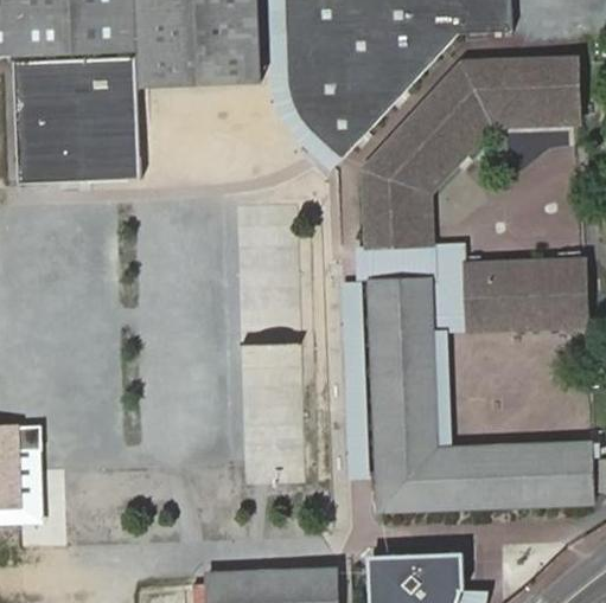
[(136,87),(132,0),(0,0),(0,53),(13,53),(18,181),(141,177),(136,87)]
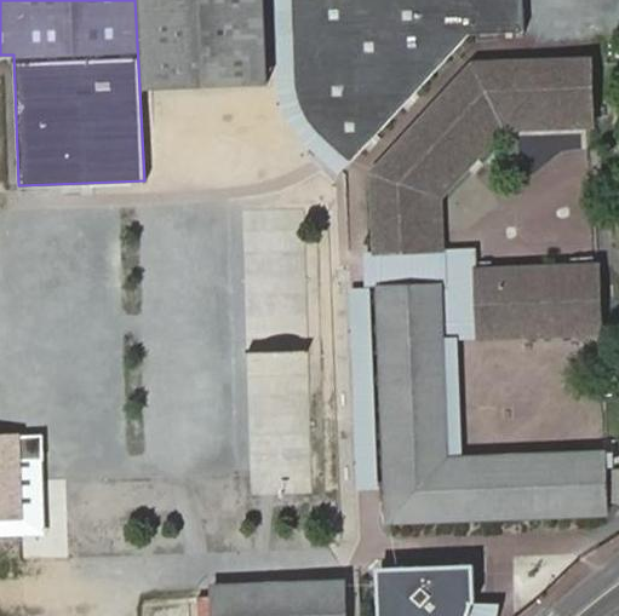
[(264,0),(135,0),(139,88),(268,84),(267,40),(264,0)]
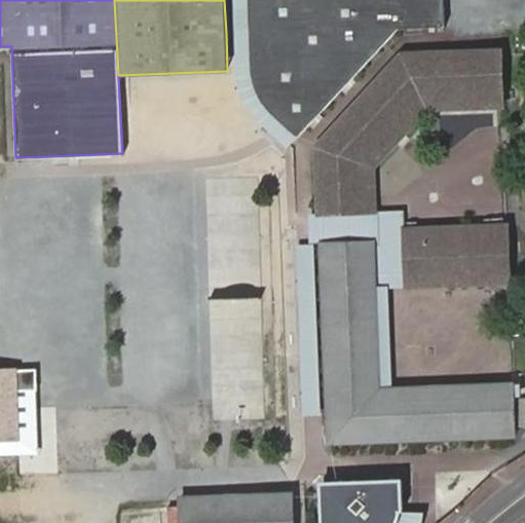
[(250,62),(247,0),(231,0),(235,74),(236,85),(239,96),(245,106),(250,113),(256,121),(286,149),(296,138),(274,119),(260,103),(254,91),(251,79),(249,68),(250,62)]
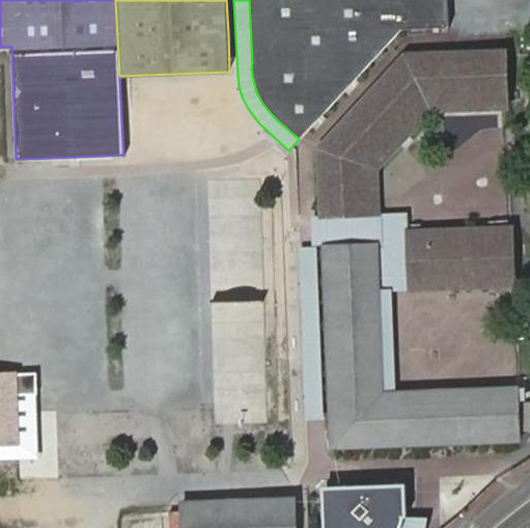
[(447,0),(249,0),(252,62),(251,68),(253,80),(256,92),(262,104),(277,120),(299,139),(401,30),(447,28),(447,0)]
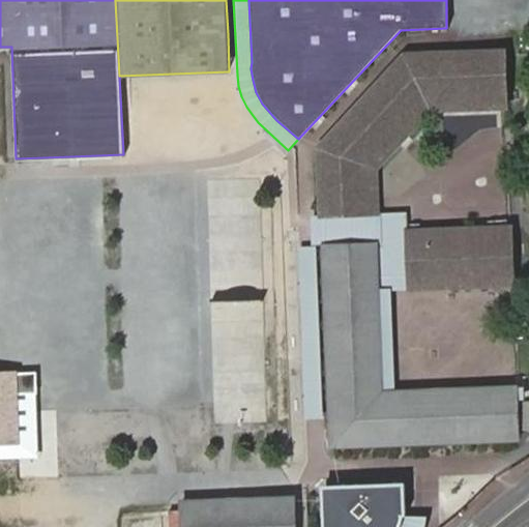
[(317,149),(321,216),(366,213),(364,183),(375,182),(374,171),(429,111),(505,108),(503,52),(405,56),(317,149)]
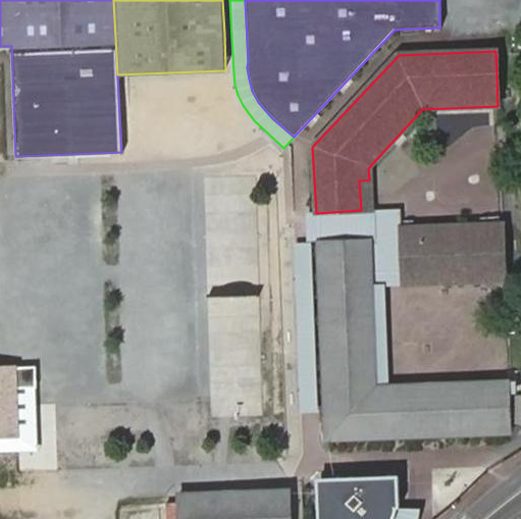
[(370,287),(404,286),(403,274),(401,229),(400,208),(371,210),(369,179),(359,180),(361,210),(316,213),(305,214),(306,242),(315,242),(368,239),(370,287)]
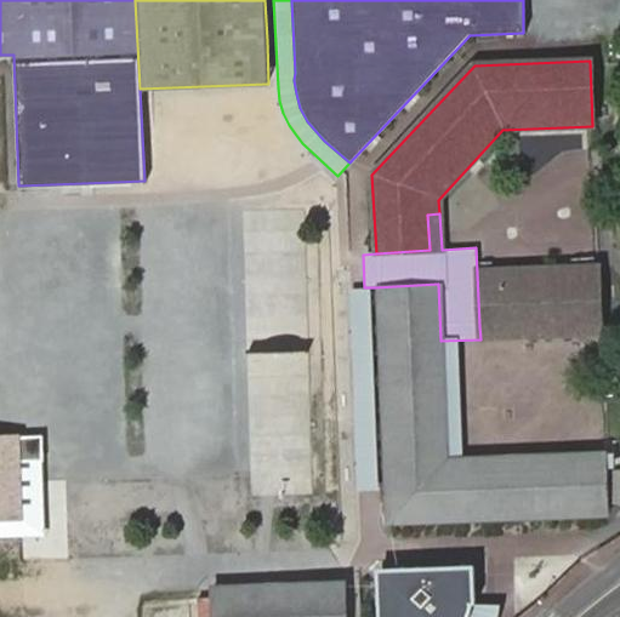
[(524,324),(525,337),(599,333),(597,268),(477,273),(479,326),(524,324)]
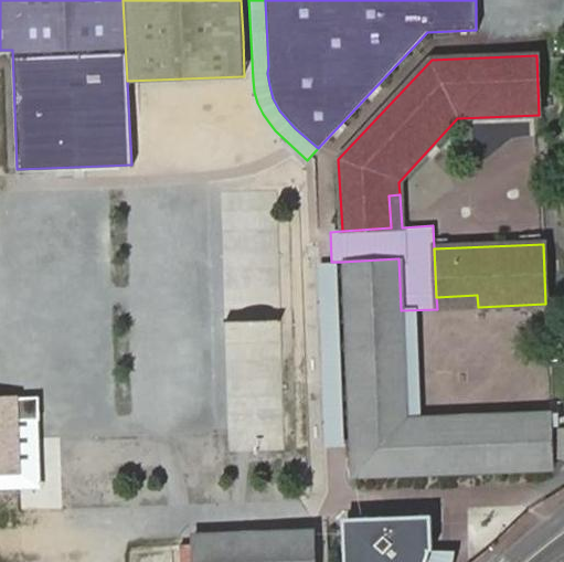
[(341,262),(350,477),(552,470),(551,413),(406,417),(401,310),(398,258),(341,262)]
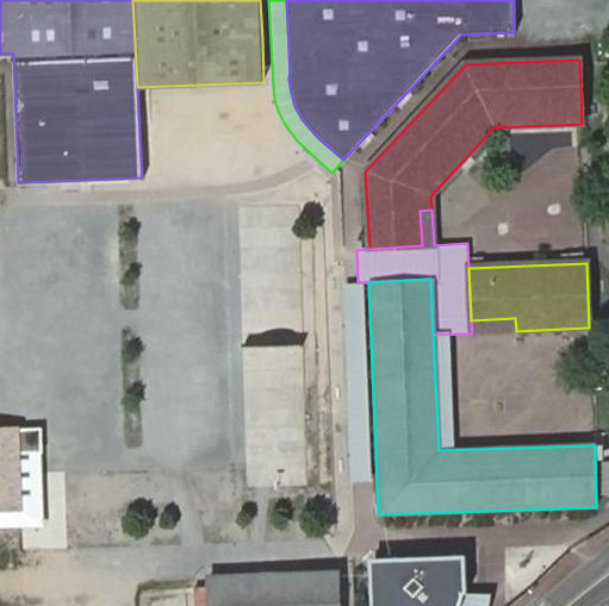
[(515,318),(471,320),(472,333),(516,331),(515,318)]
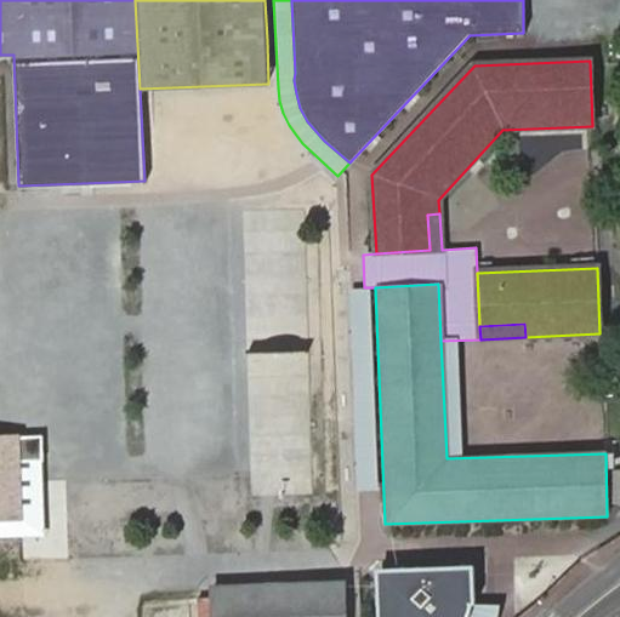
[(248,498),(306,500),(311,355),(251,353),(248,498)]
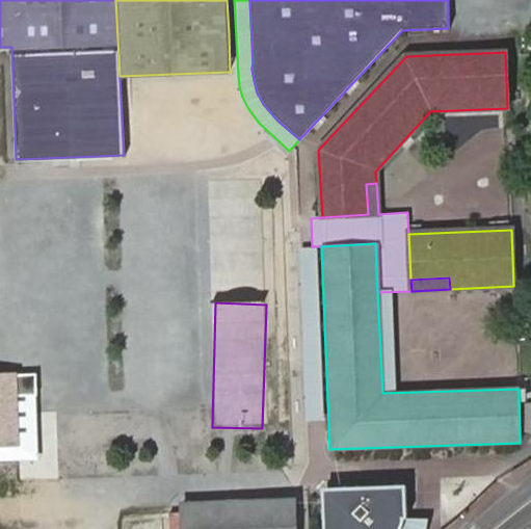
[(21,375),(0,375),(0,449),(24,448),(21,375)]
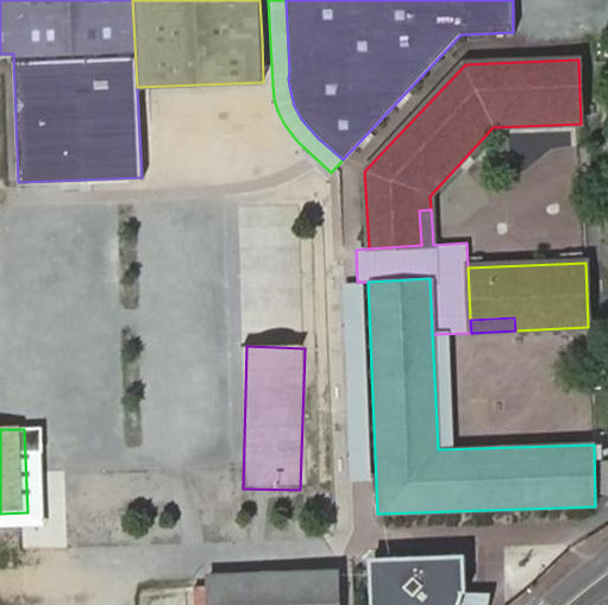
[(464,594),(464,593),(462,554),(370,558),(371,604),(461,604),(462,599),(463,597),(464,594)]
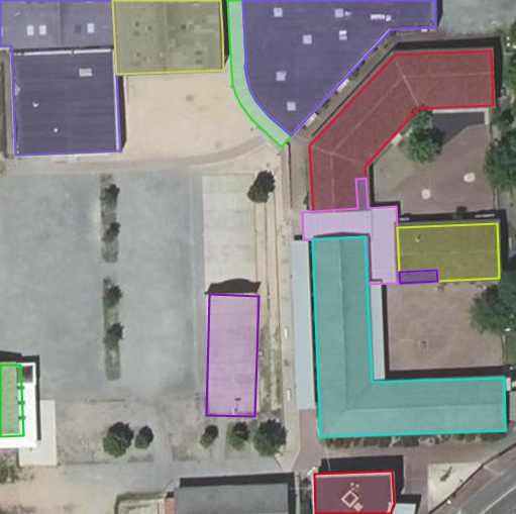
[(286,513),(286,485),(176,489),(177,513),(286,513)]
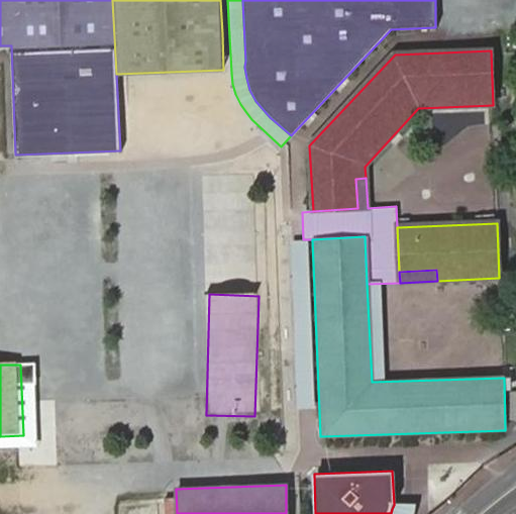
[(412,513),(414,504),(394,504),(394,505),(393,507),(392,509),(391,513),(412,513)]
